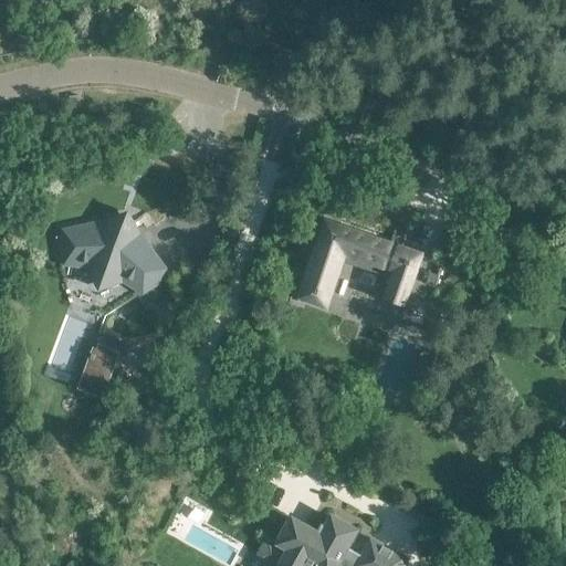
[(117,219),(64,231),(59,251),(62,263),(77,264),(77,266),(83,268),(83,265),(98,266),(97,274),(107,276),(95,314),(106,317),(157,284),(165,269),(133,224),(134,221),(132,218),(123,215),(118,216),(117,219)]
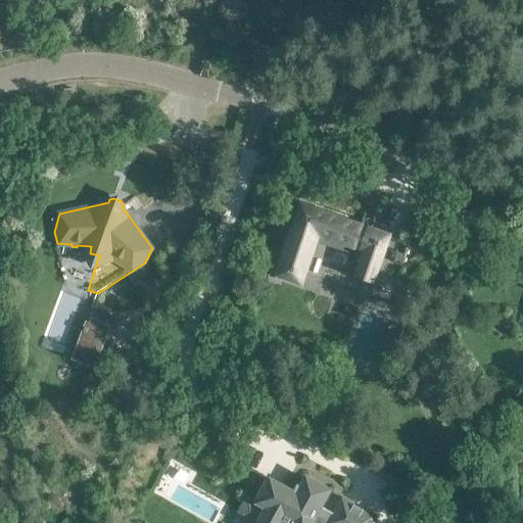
[(300,202),(276,271),(305,281),(320,238),(362,253),(353,277),(375,285),(392,234),(300,202)]
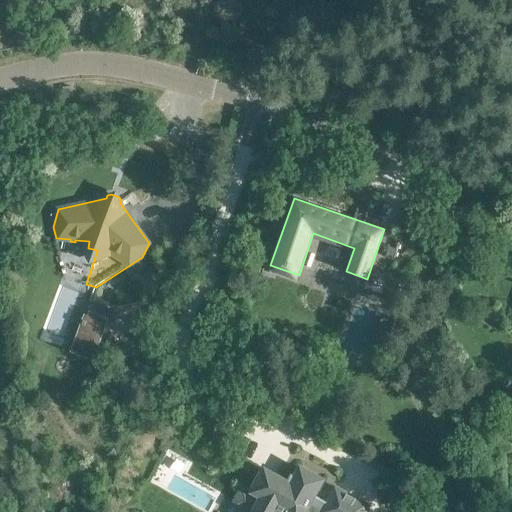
[(389,246),(385,256),(394,259),(397,249),(389,246)]
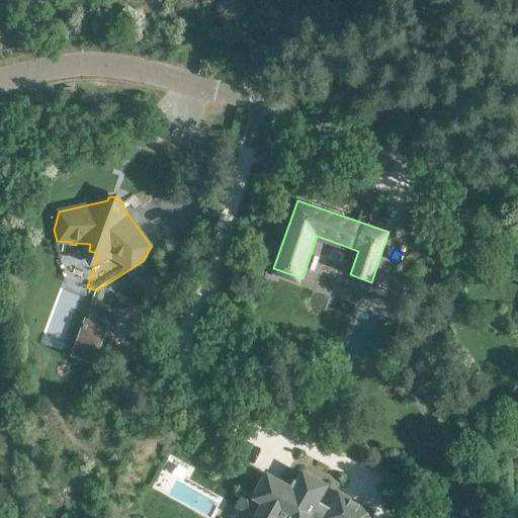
[(87,316),(72,357),(94,365),(109,324),(87,316)]
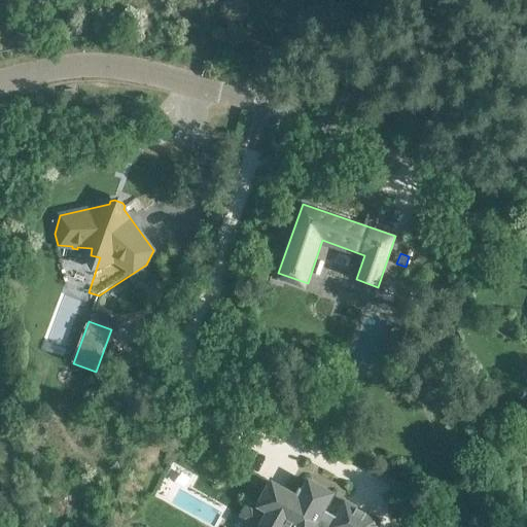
[(393,326),(389,339),(399,343),(403,330),(393,326)]
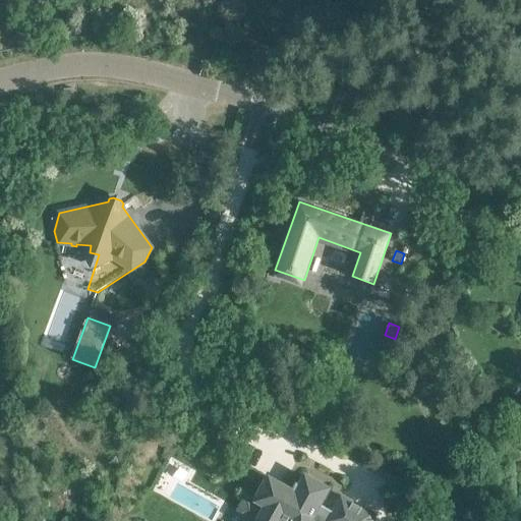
[(107,348),(103,358),(114,362),(117,352),(107,348)]
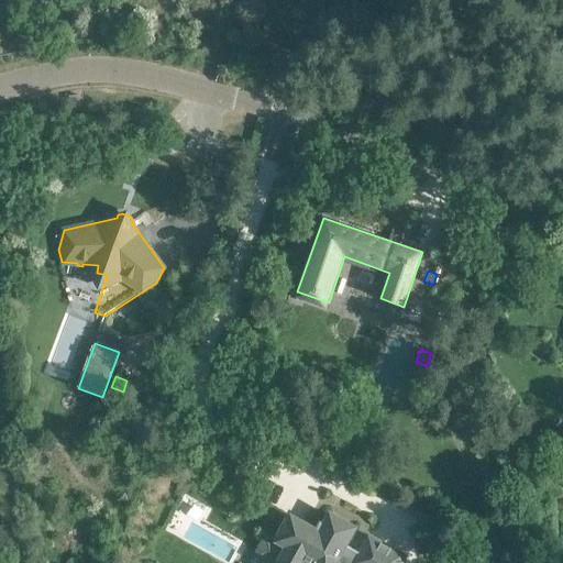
[(553,423),(538,428),(542,441),(558,437),(553,423)]
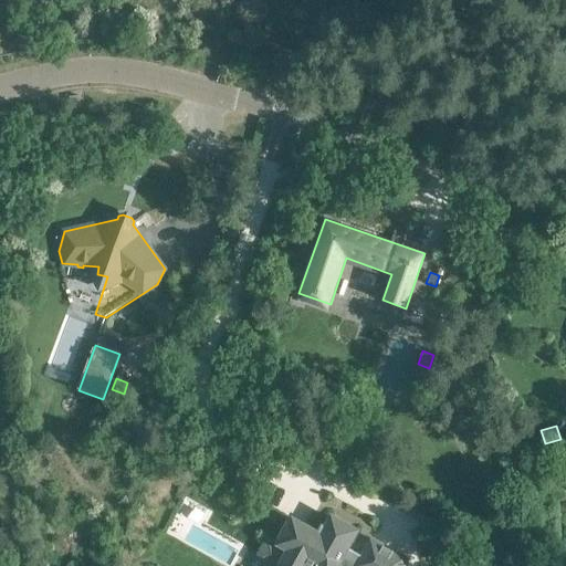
[(359,554),(349,549),(360,530),(331,513),(324,525),(322,524),(318,531),(292,515),(287,522),(286,521),(276,538),(279,540),(278,542),(274,546),(284,552),(275,565),(405,565),(406,565),(408,565),(407,557),(394,549),(392,552),(383,546),(384,544),(369,535),(359,554)]
